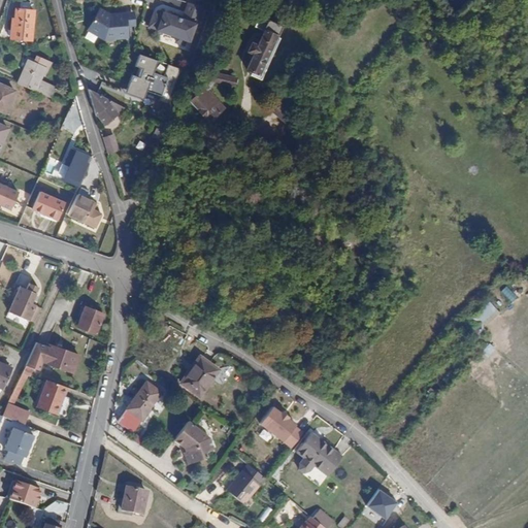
[(194,20),(199,4),(191,3),(189,2),(185,17),(194,20)]
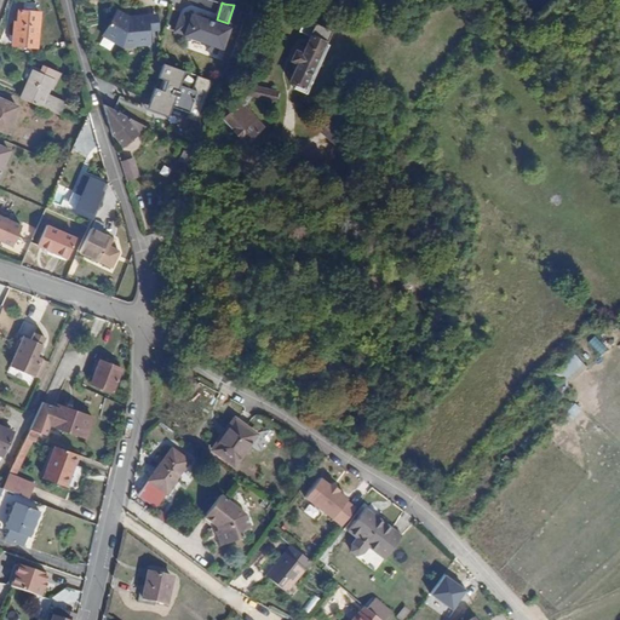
[(217,19),(193,4),(182,10),(174,30),(228,50),(236,26),(228,23),(217,19)]
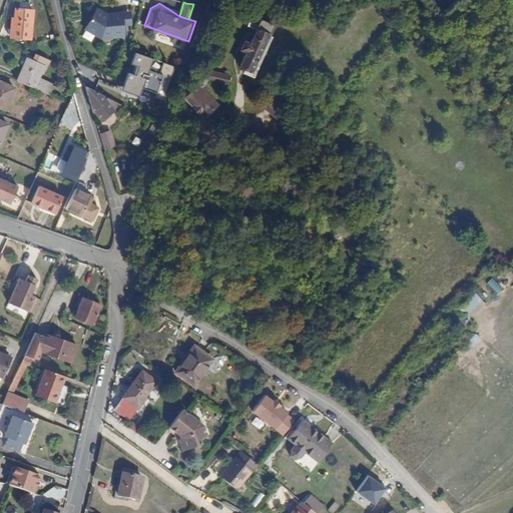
[(108,10),(99,4),(85,29),(104,40),(128,36),(131,26),(135,24),(136,9),(108,10)]
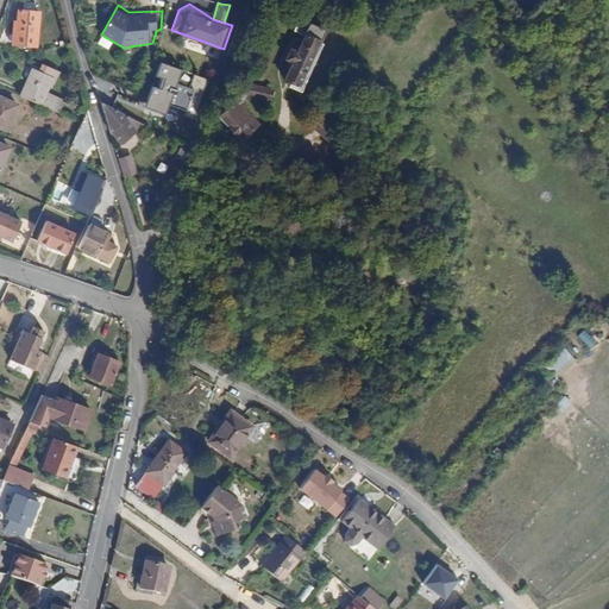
[(14,24),(14,45),(37,45),(38,12),(19,11),(18,24),(14,24)]
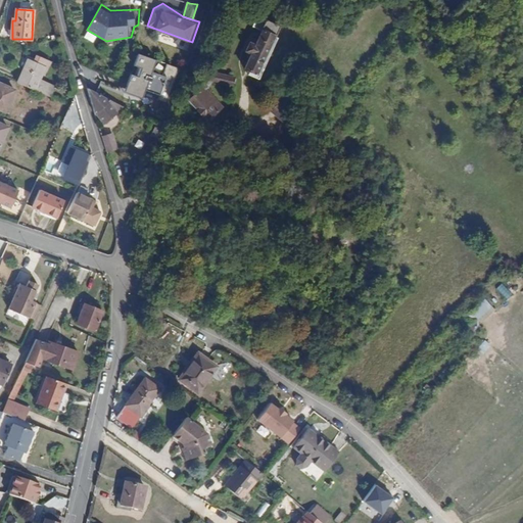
[(254,58),(245,73),(254,80),(278,45),(280,45),(285,36),(272,27),(266,36),(268,38),(258,51),(254,48),(249,55),(254,58)]
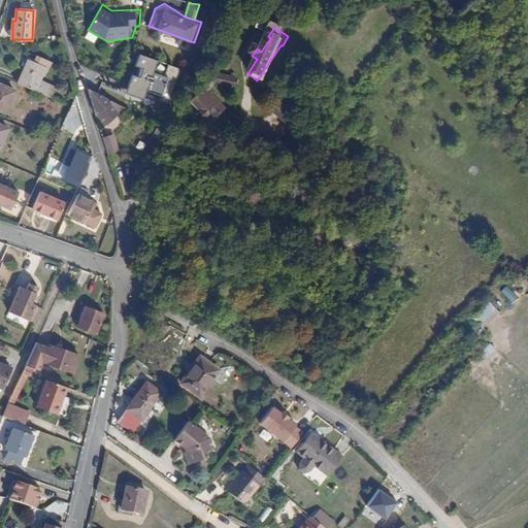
[(170,63),(140,54),(136,66),(140,67),(138,72),(133,72),(125,93),(146,101),(150,92),(162,96),(170,76),(167,71),(170,63)]
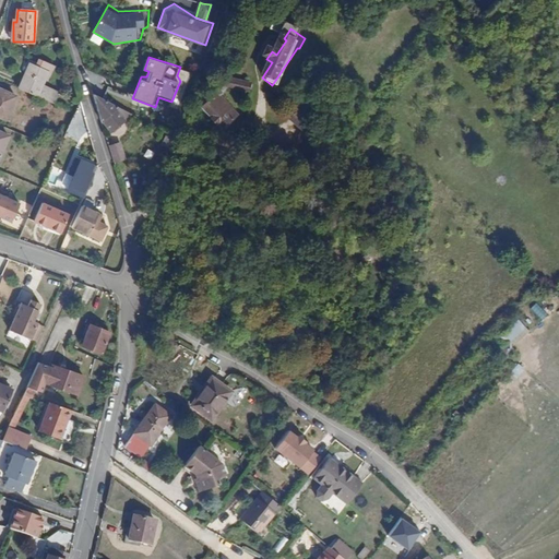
[(24,71),(16,87),(34,95),(45,71),(25,61),(22,70),(24,71)]
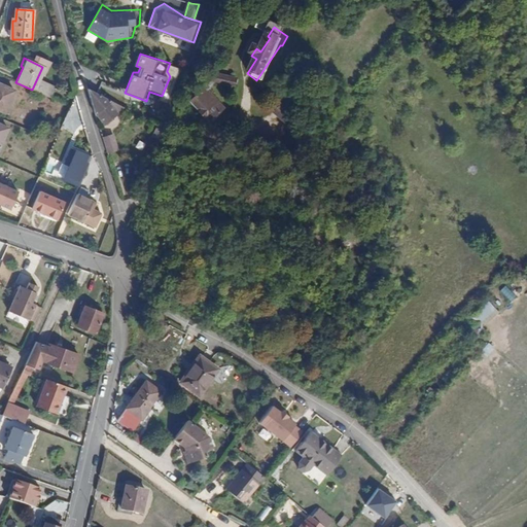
[(213,72),(210,80),(234,88),(237,79),(213,72)]
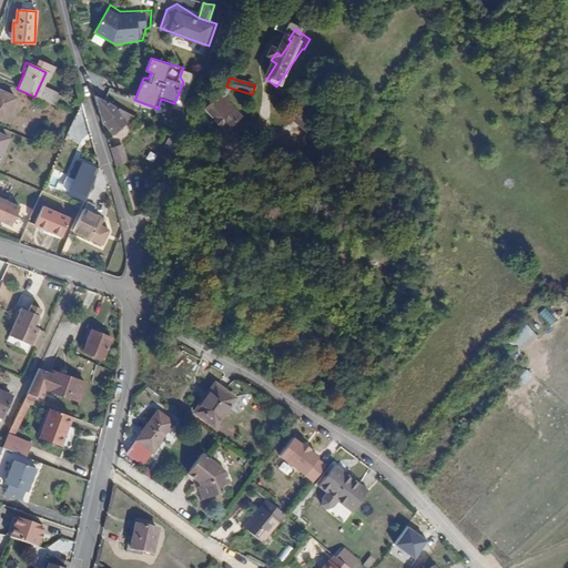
[(0,91),(0,119),(3,121),(12,98),(0,91)]
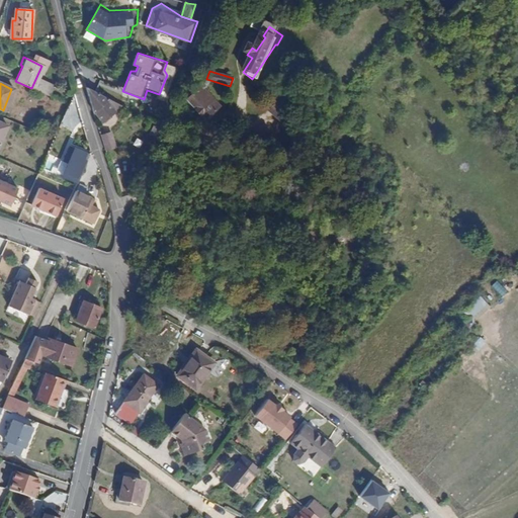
[(186,99),(202,120),(219,107),(205,89),(207,87),(206,85),(204,85),(186,99)]
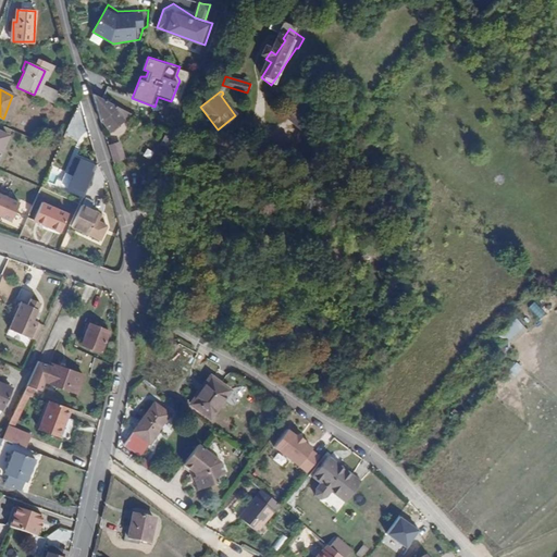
[(120,108),(93,95),(101,123),(115,112),(120,108)]
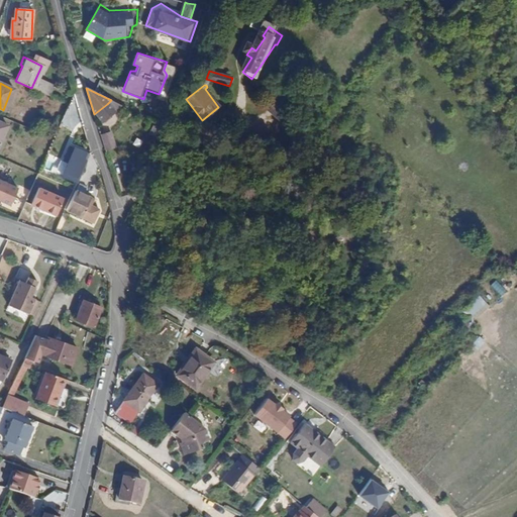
[(267,113),(279,122),(289,108),(277,99),(274,103),(270,101),(266,106),(270,109),(267,113)]
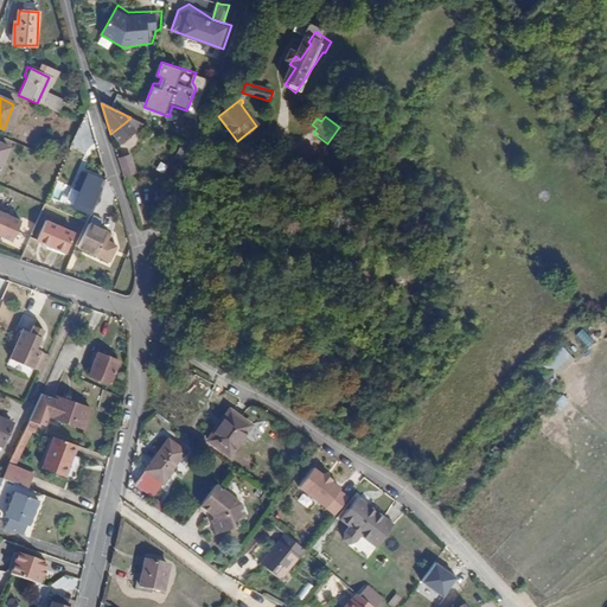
[(72,147),(87,153),(97,123),(83,117),(72,147)]
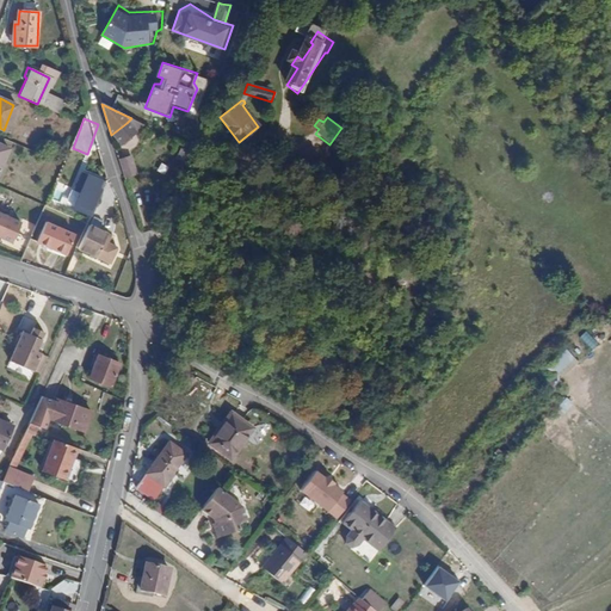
[(127,123),(111,135),(118,143),(133,131),(127,123)]
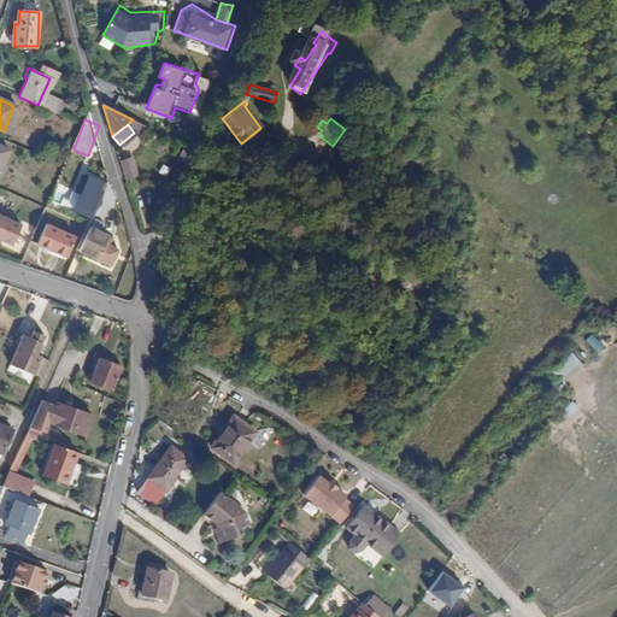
[(191,152),(182,148),(176,159),(184,164),(191,152)]
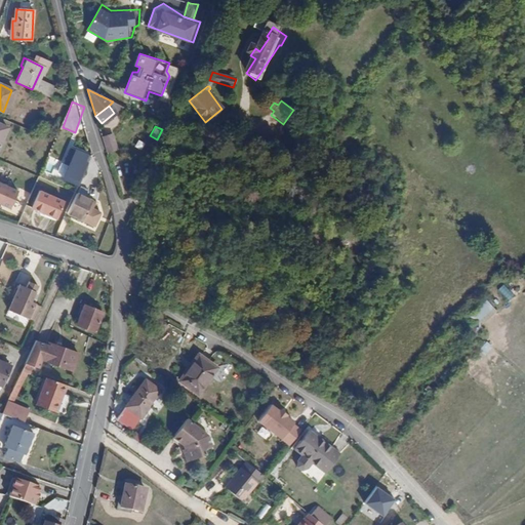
[(113,132),(104,135),(109,153),(117,150),(113,132)]
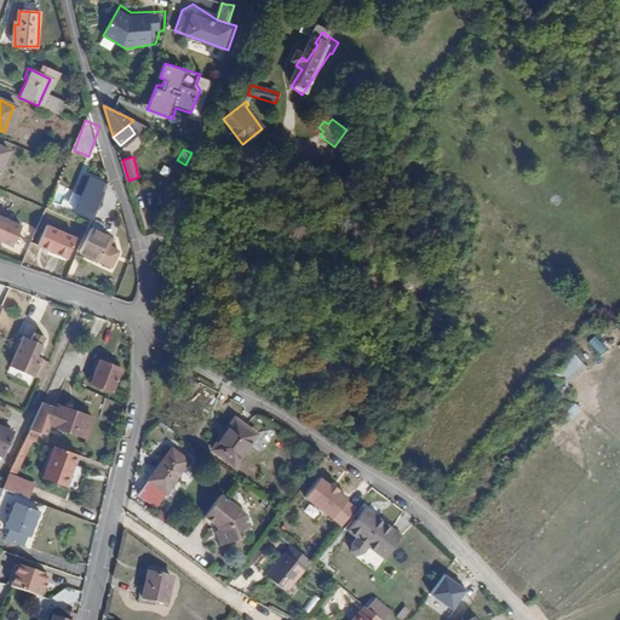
[(97,210),(105,189),(102,188),(107,178),(98,174),(82,212),(91,216),(95,207),(97,210)]
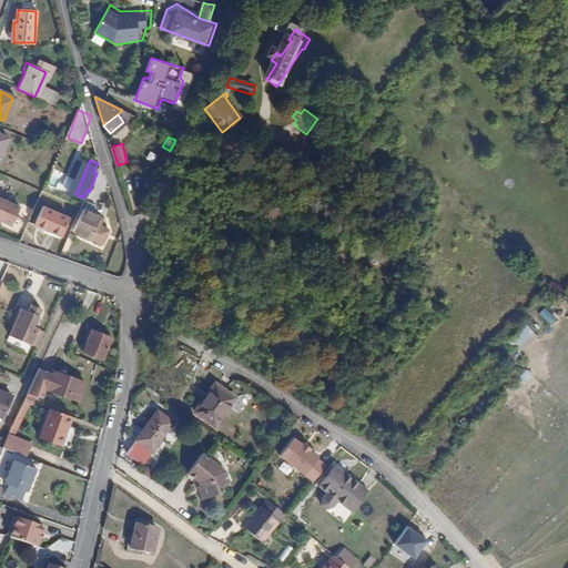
[(47,184),(43,192),(56,198),(59,190),(47,184)]
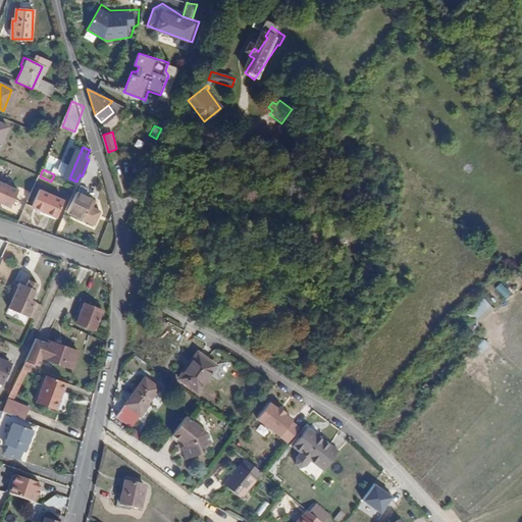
[(19,191),(0,180),(0,203),(11,209),(19,191)]
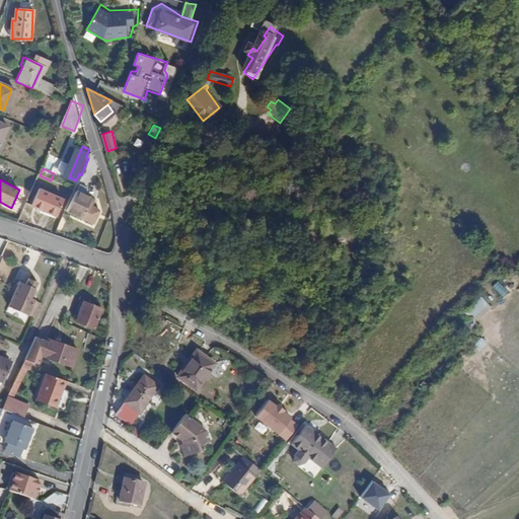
[(39,191),(30,208),(55,219),(62,202),(39,191)]
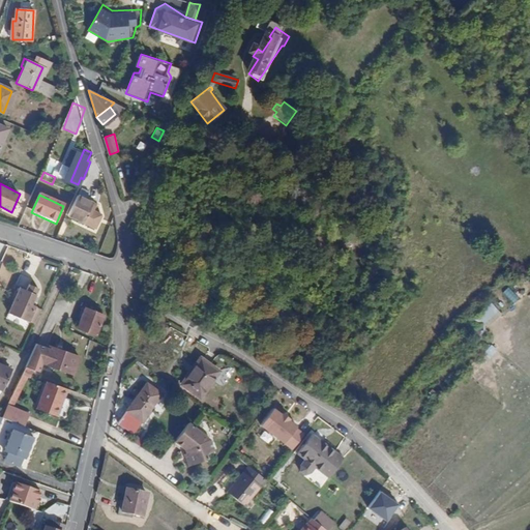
[(77,197),(68,217),(83,224),(87,216),(88,216),(94,204),(77,197)]
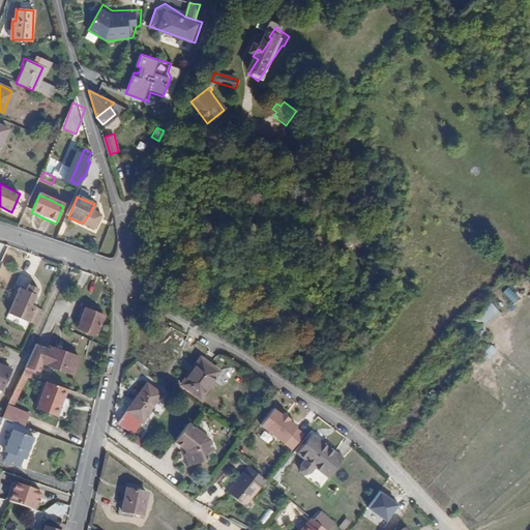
[(507,286),(501,292),(512,304),(519,298),(507,286)]
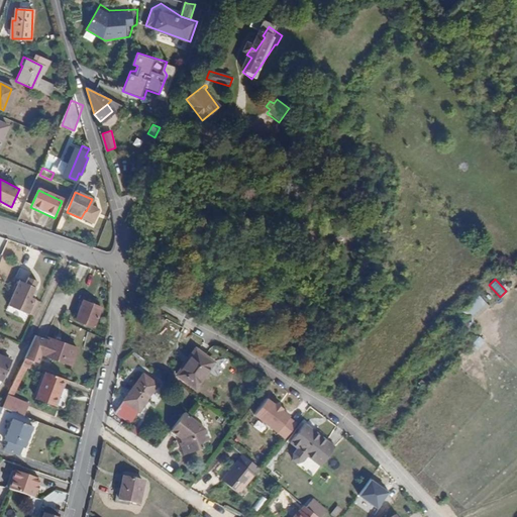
[(26,286),(19,283),(8,308),(27,317),(33,305),(34,302),(30,300),(37,285),(28,281),(26,286)]
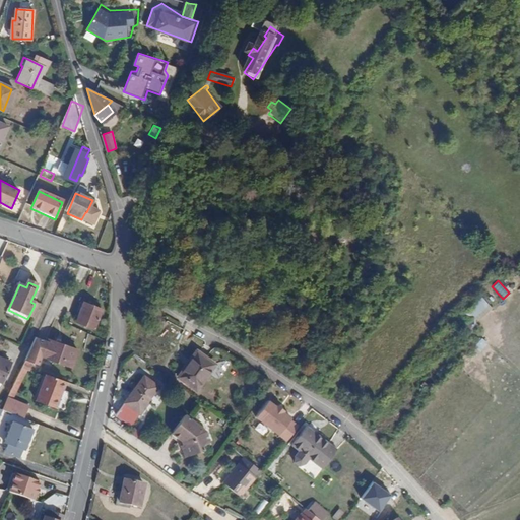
[(465,310),(475,321),(491,308),(480,297),(465,310)]
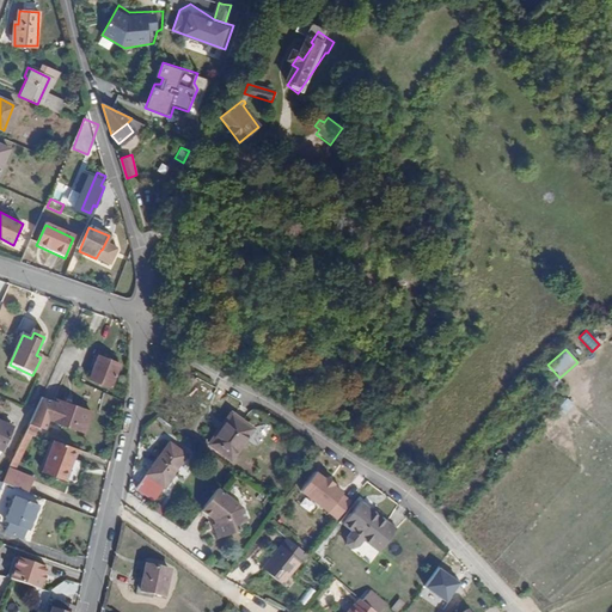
[(98,356),(90,378),(111,386),(121,363),(98,356)]
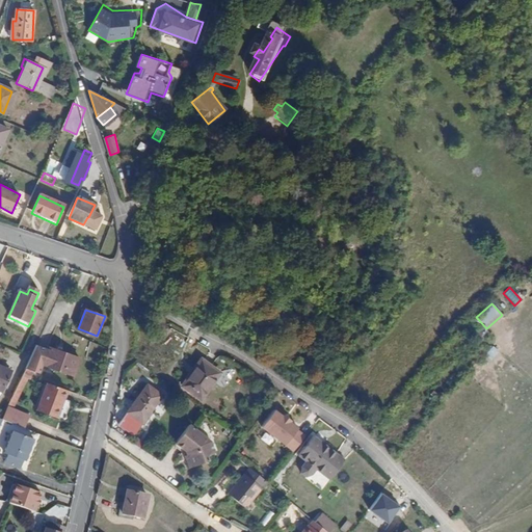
[(490,358),(498,350),(491,345),(485,354),(490,358)]
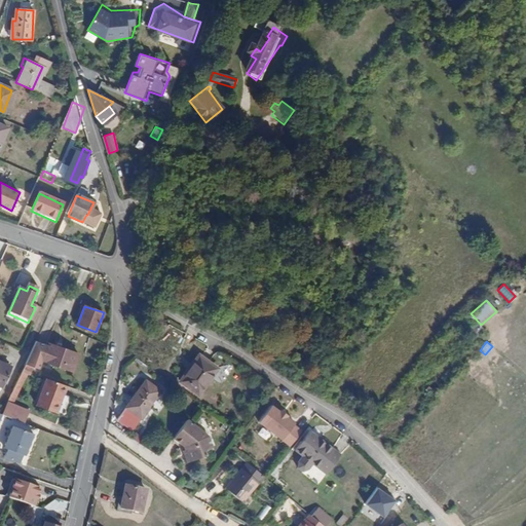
[(36,342),(30,357),(42,361),(70,371),(76,355),(49,344),(48,346),(36,342)]
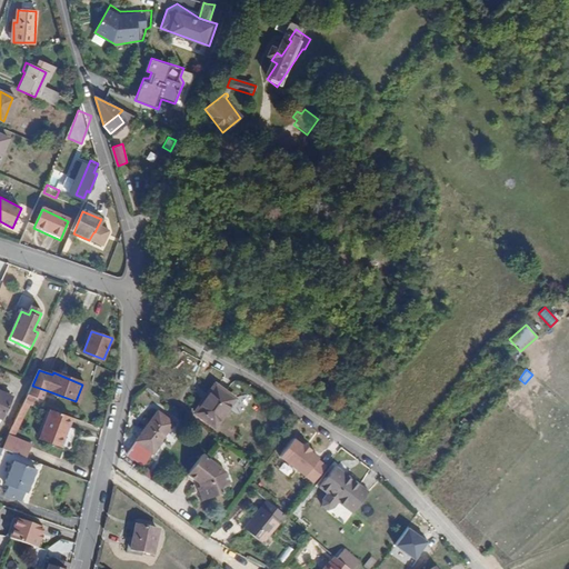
[(210,380),(193,408),(213,421),(230,392),(210,380)]
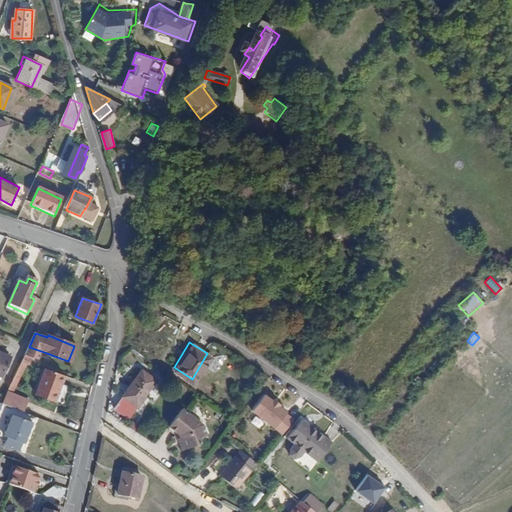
[(41,351),(29,347),(26,353),(33,356),(30,362),(36,364),(41,351)]
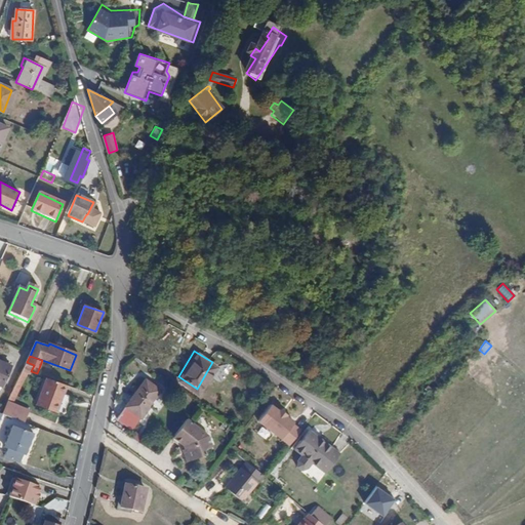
[(0,362),(0,384),(4,386),(11,368),(0,362)]
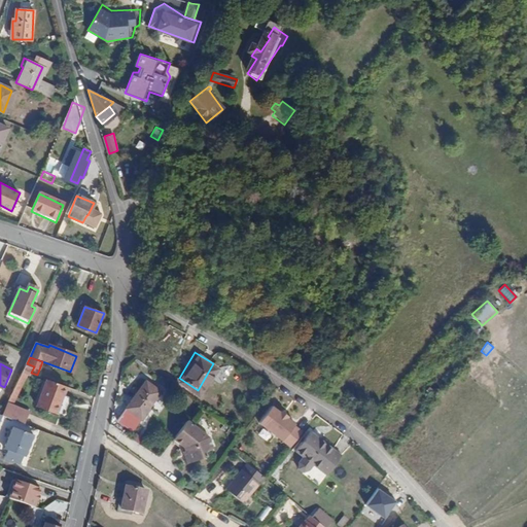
[(27,363),(24,371),(31,373),(34,366),(27,363)]
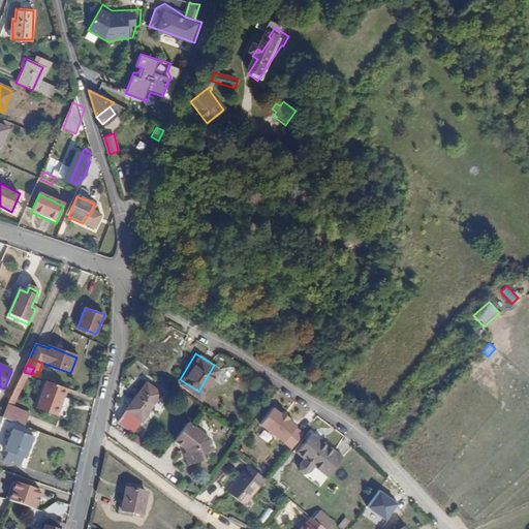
[(24,372),(9,402),(12,404),(22,385),(26,377),(29,378),(31,374),(24,372)]
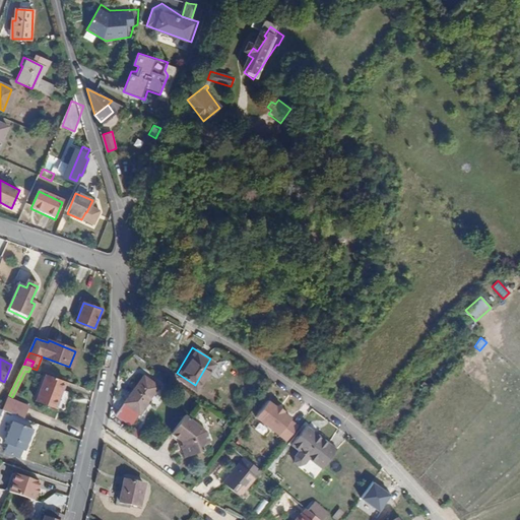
[(116,409),(131,420),(157,381),(142,371),(116,409)]
